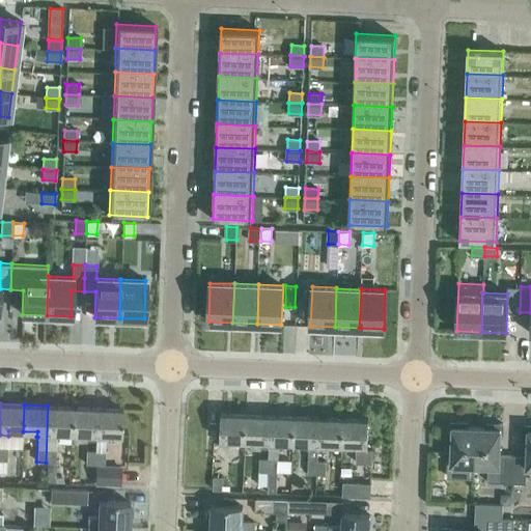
[(72,434),(73,407),(48,406),(46,463),(55,463),(56,438),(57,432),(72,434)]
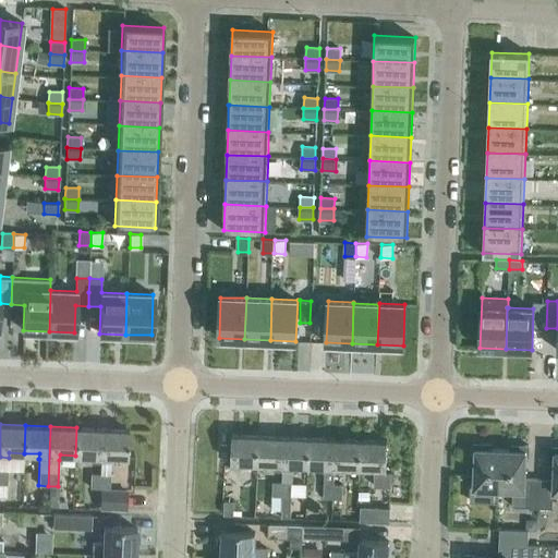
[(100,461),(101,428),(76,427),(75,456),(91,456),(89,461),(100,461)]
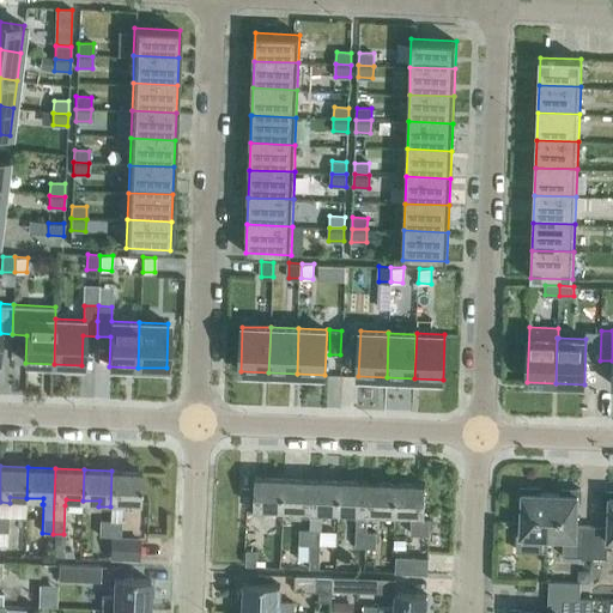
[(140,472),(111,471),(110,507),(121,508),(122,502),(139,503),(140,472)]
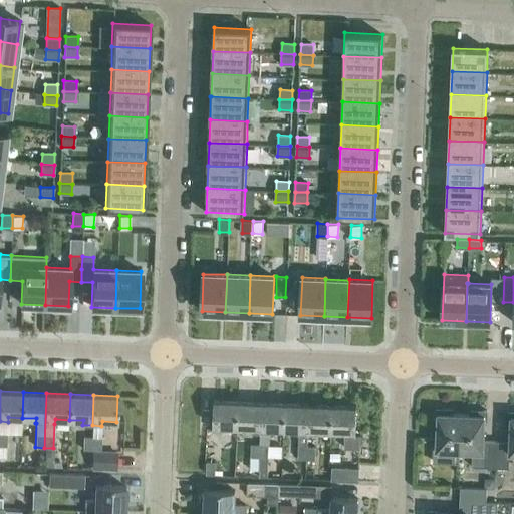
[(237,427),(238,401),(214,400),(213,425),(212,430),(223,431),(223,426),(237,427)]
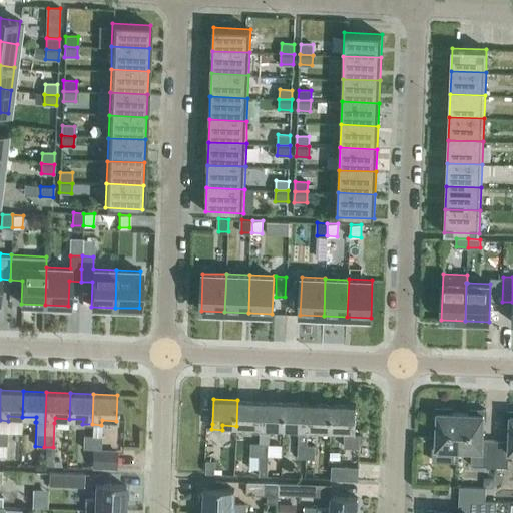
[(260,431),(262,401),(237,400),(236,426),(250,426),(250,431),(260,431)]
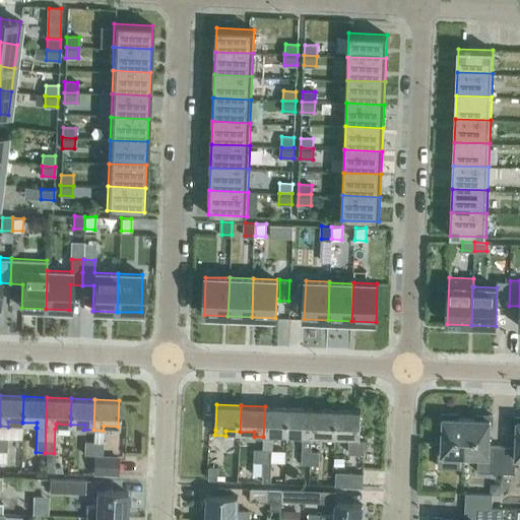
[(272,450),(273,438),(273,433),(287,434),(288,407),(265,406),(263,437),(264,437),(263,449),(262,462),(261,470),(271,470),(272,450)]
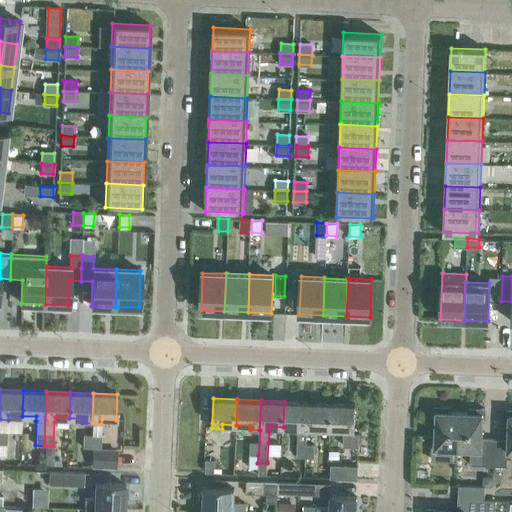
[(306,444),(307,432),(308,402),(284,401),(283,427),(297,427),(297,432),(298,432),(297,457),(306,457),(306,444)]
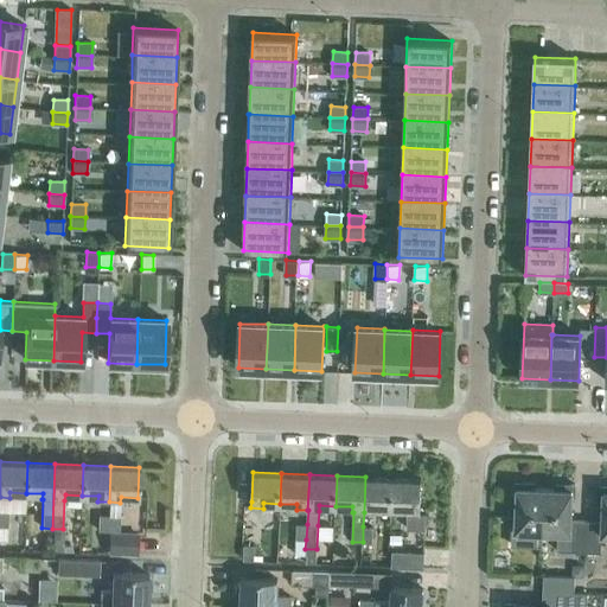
[(391,509),(393,478),(365,477),(364,512),(375,512),(375,508),(391,509)]
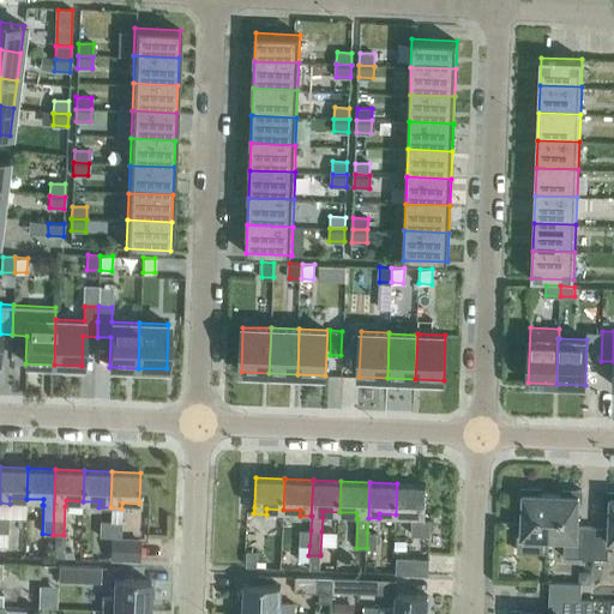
[(425,515),(426,485),(397,483),(396,515),(413,515),(413,535),(431,535),(431,521),(426,519),(426,515),(425,515)]
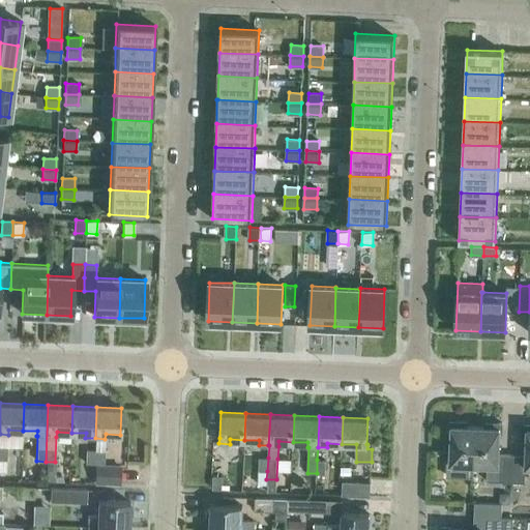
[(474,464),(475,425),(467,425),(467,420),(449,420),(449,430),(451,430),(449,463),(446,463),(446,476),(473,477),(474,464)]
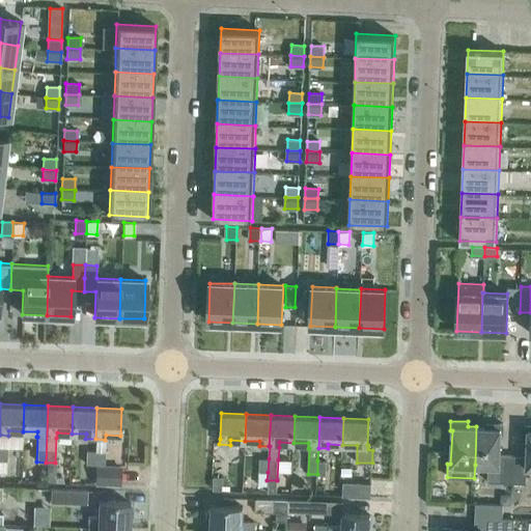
[(503,432),(503,423),(485,422),(485,427),(476,426),(475,465),(488,466),(487,481),(512,482),(513,455),(500,454),(501,432),(503,432)]
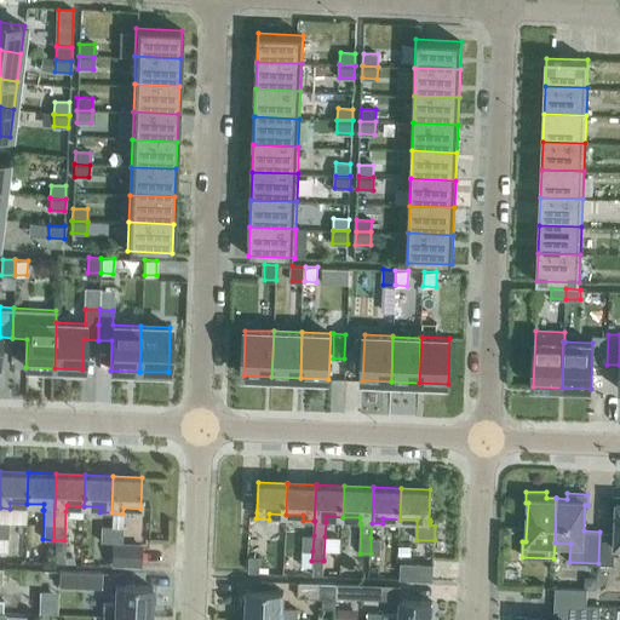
[(619,545),(619,495),(614,495),(614,506),(616,507),(615,532),(600,532),(598,563),(614,564),(615,546),(619,545)]
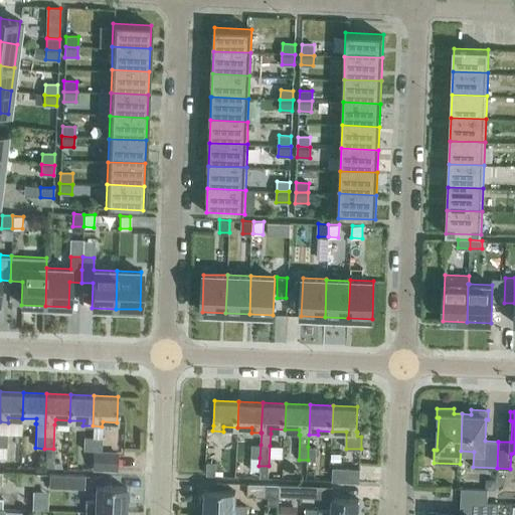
[(92,450),(92,437),(83,437),(83,450),(92,450)]
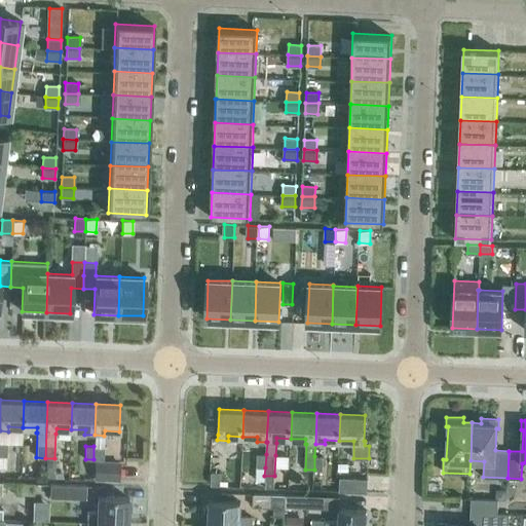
[(103,460),(103,447),(94,446),(94,459),(103,460)]
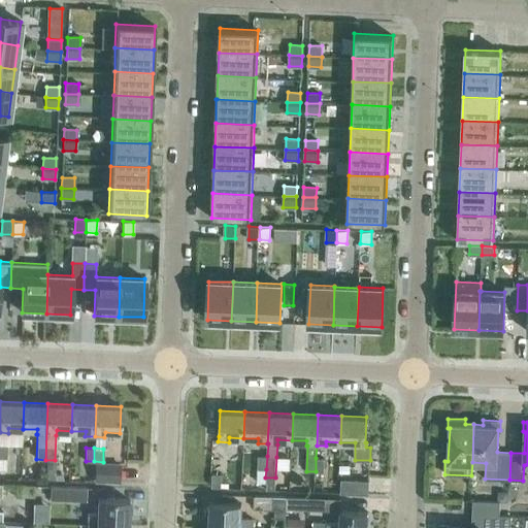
[(266,469),(267,456),(258,455),(258,469),(266,469)]
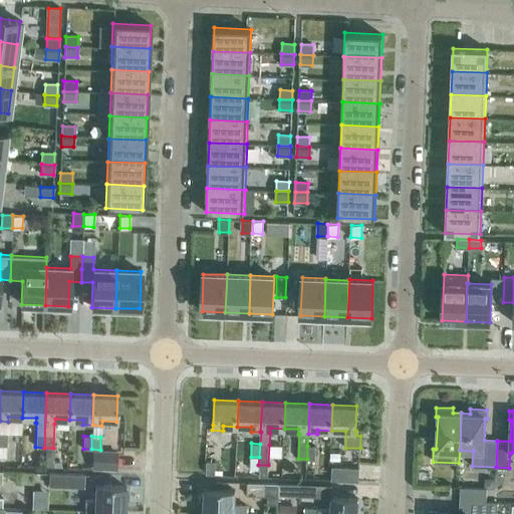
[(316,446),(307,446),(307,459),(315,459),(316,446)]
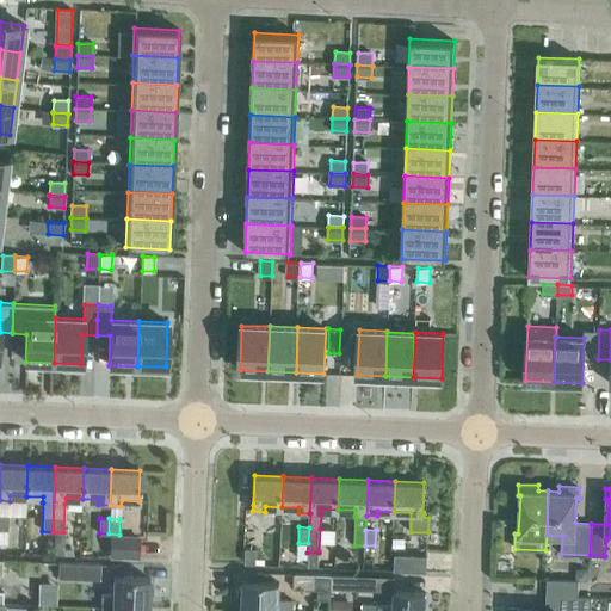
[(51,554),(62,555),(63,532),(53,532),(51,554)]
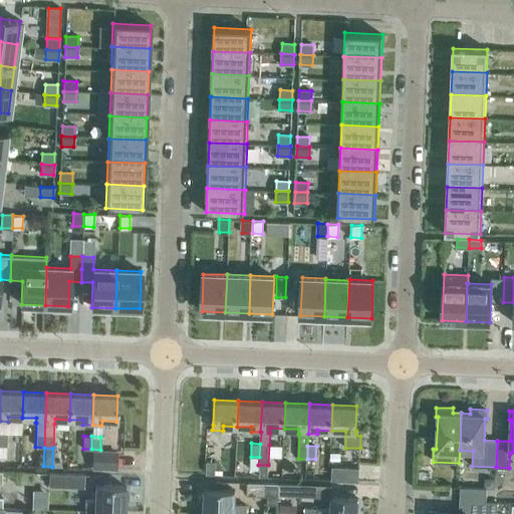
[(117,453),(91,452),(91,470),(116,471),(117,453)]
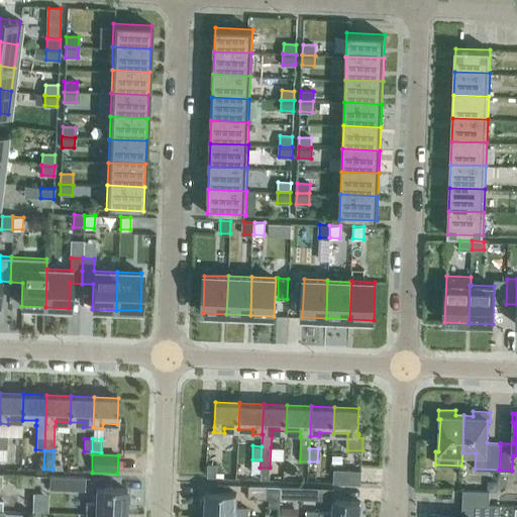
[(252,459),(251,473),(260,474),(260,468),(261,459),(252,459)]
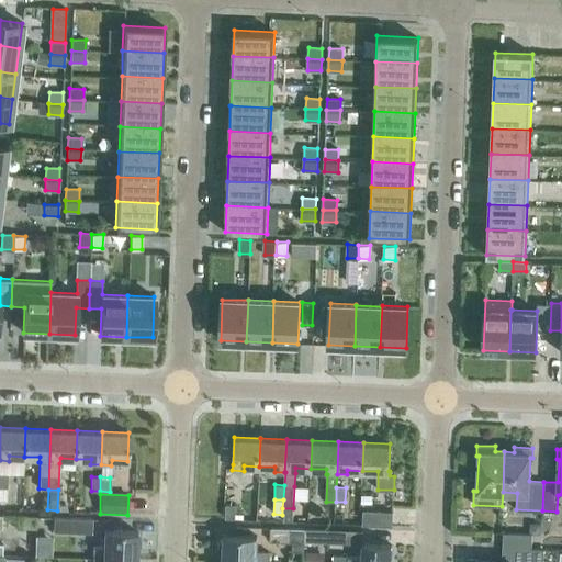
[(236,518),(236,505),(226,505),(225,518),(236,518)]
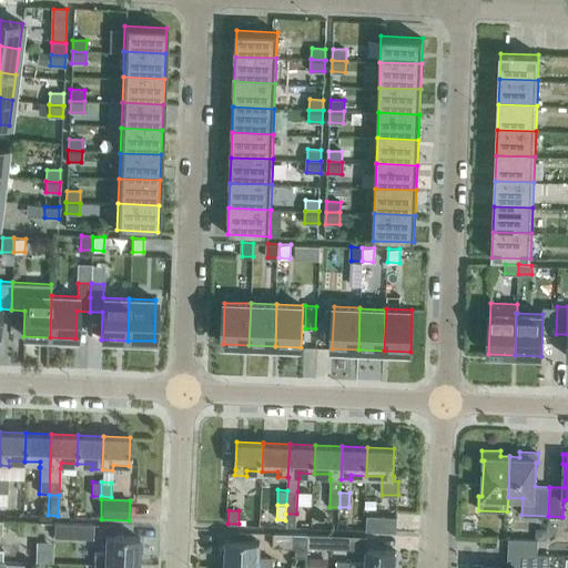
[(285,520),(285,526),(295,526),(296,514),(285,514),(285,520)]
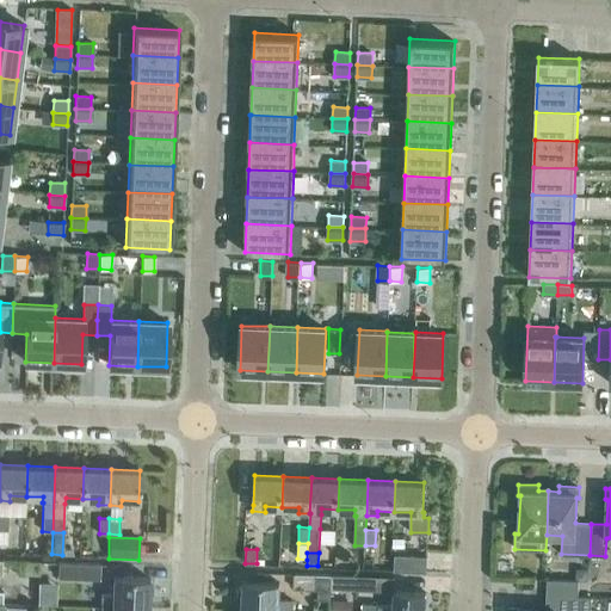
[(426,572),(427,556),(394,554),(394,571),(426,572)]
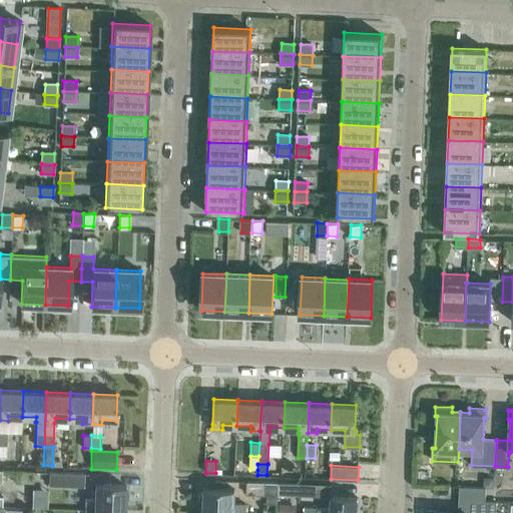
[(50,472),(49,484),(83,485),(83,473),(50,472)]
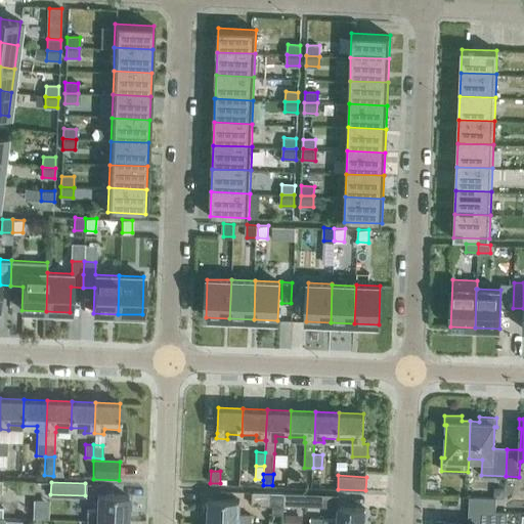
[(504,488),(493,488),(493,497),(494,497),(496,497),(504,497),(504,488)]
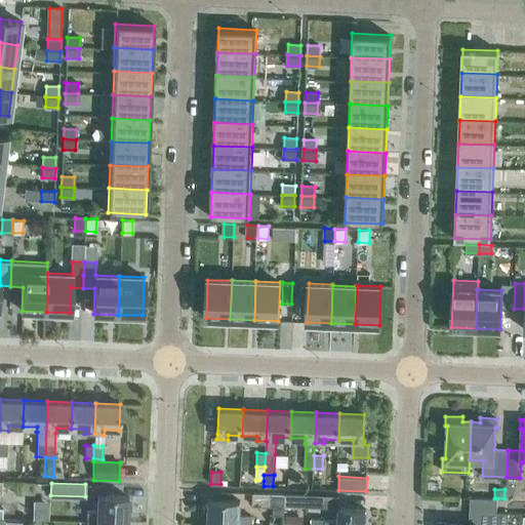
[(284,506),(284,494),(252,493),(252,506),(273,507),(273,515),(284,516),(284,506)]
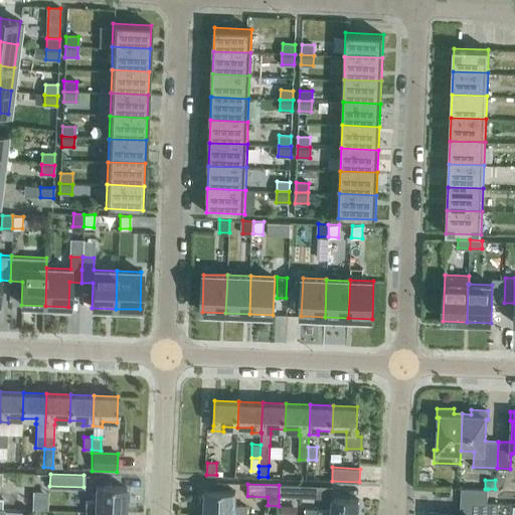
[(301,497),(302,486),(279,485),(279,496),(301,497)]
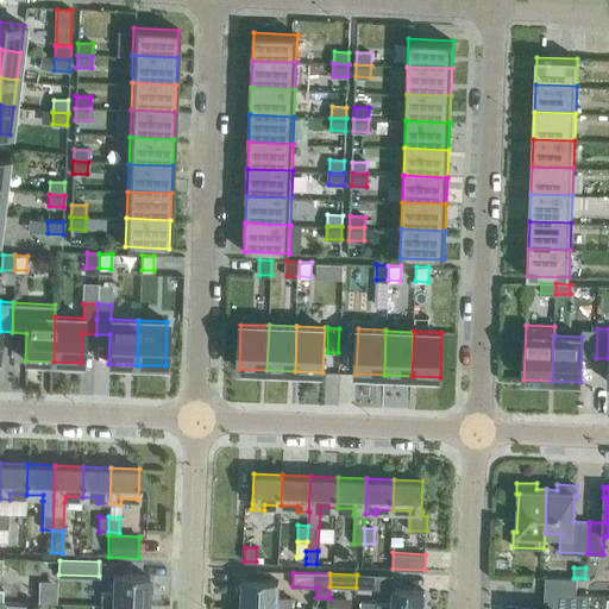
[(148,607),(149,576),(113,575),(112,592),(100,592),(100,604),(148,607)]
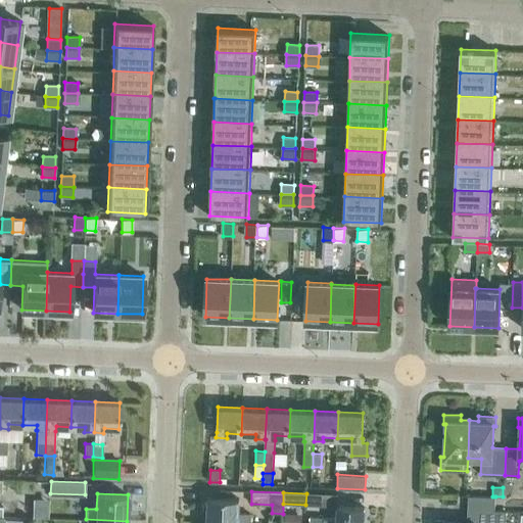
[(494,511),(495,496),(468,495),(468,509),(494,511)]
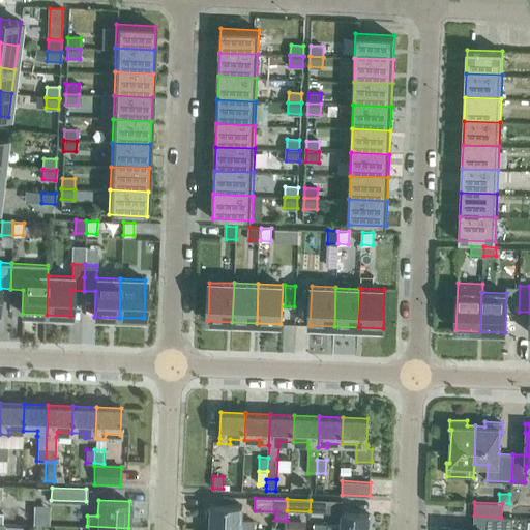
[(242,505),(212,504),(210,529),(254,529),(255,521),(242,520),(242,505)]
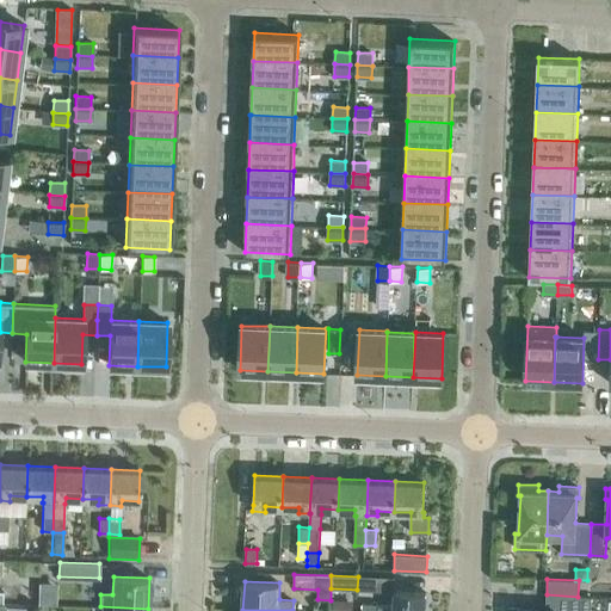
[(425,610),(426,592),(394,591),(394,606),(378,605),(378,604),(362,604),(362,610),(425,610)]
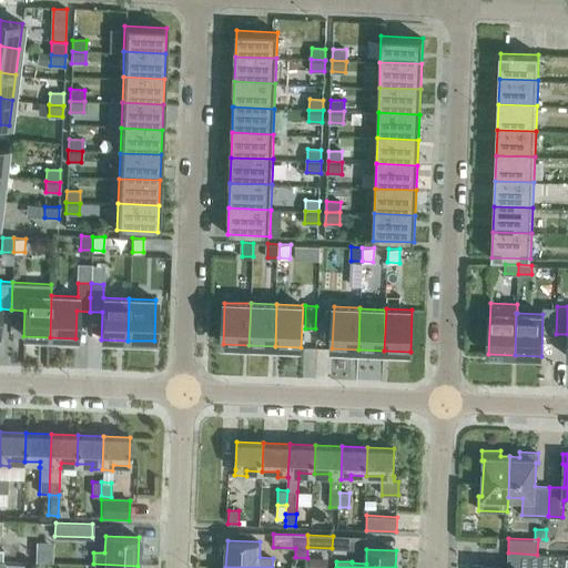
[(548,567),(549,555),(537,555),(508,553),(507,567),(484,566),(484,564),(474,564),(473,567),(548,567)]
